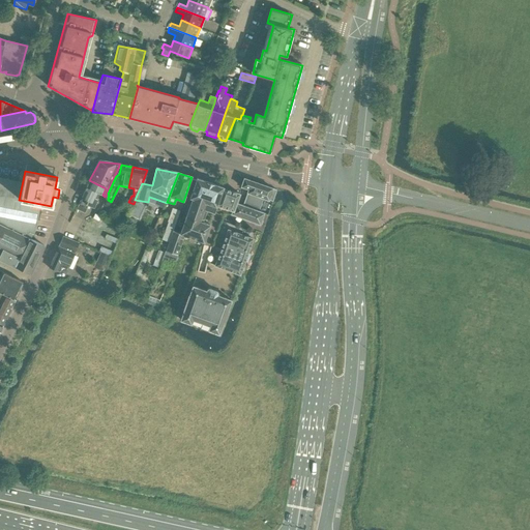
[(0,197),(5,198),(6,199),(8,199),(9,199),(11,199),(13,199),(18,200),(19,200),(22,185),(17,184),(18,181),(0,177),(0,197)]
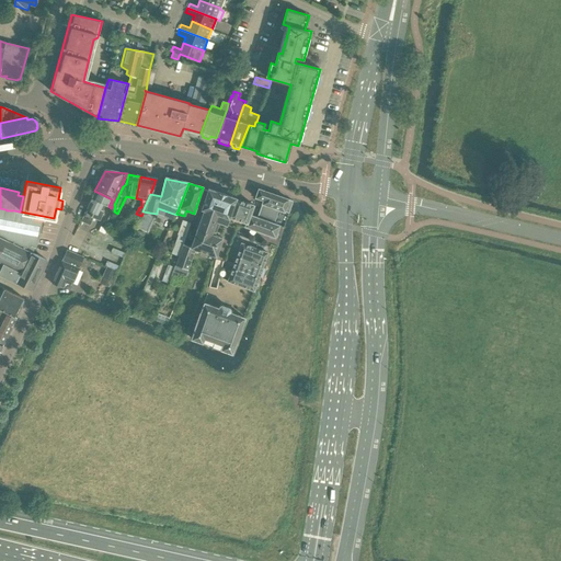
[(221,238),(214,235),(218,222),(226,225),(228,220),(230,214),(235,198),(207,189),(199,209),(202,210),(190,247),(189,249),(194,250),(215,256),(221,238)]
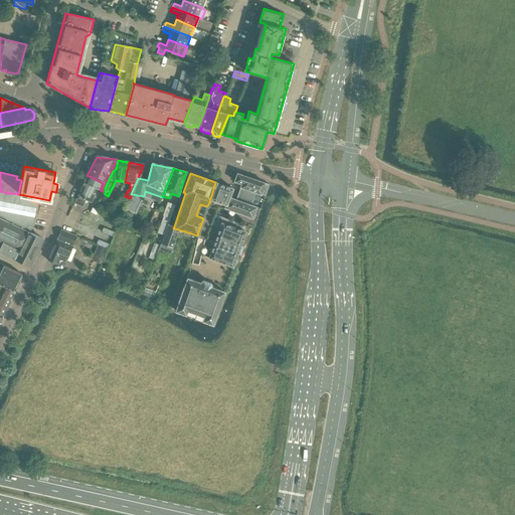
[(240,183),(235,199),(243,201),(251,204),(255,191),(265,195),(269,183),(236,173),(233,181),(240,183)]
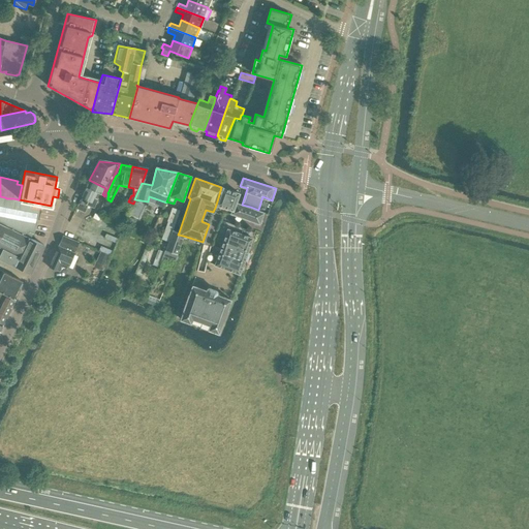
[(105,188),(89,180),(75,209),(84,213),(88,206),(93,208),(97,199),(92,196),(94,191),(102,194),(105,188)]
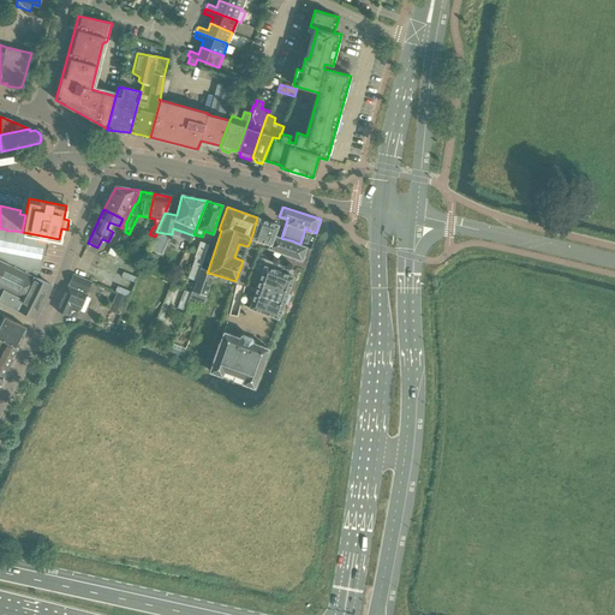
[(257,218),(252,234),(250,242),(269,249),(273,236),(278,225),(276,224),(262,219),(257,218)]
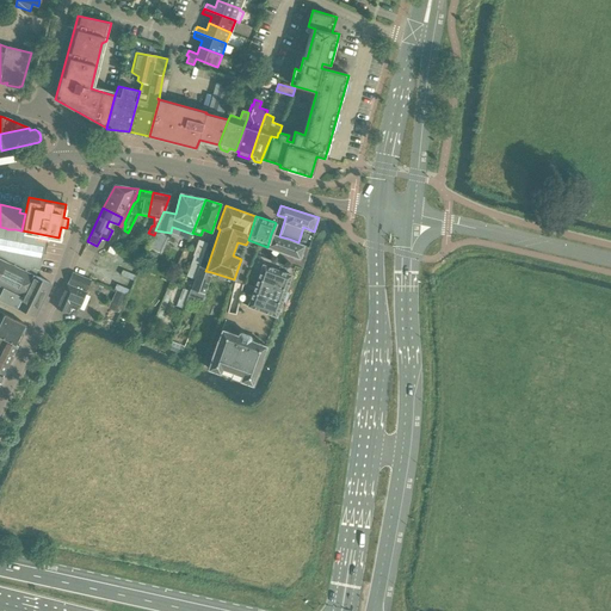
[(0,258),(14,265),(35,276),(42,260),(47,235),(22,230),(20,230),(18,230),(16,229),(13,229),(11,229),(10,229),(7,229),(6,228),(0,227),(0,258)]
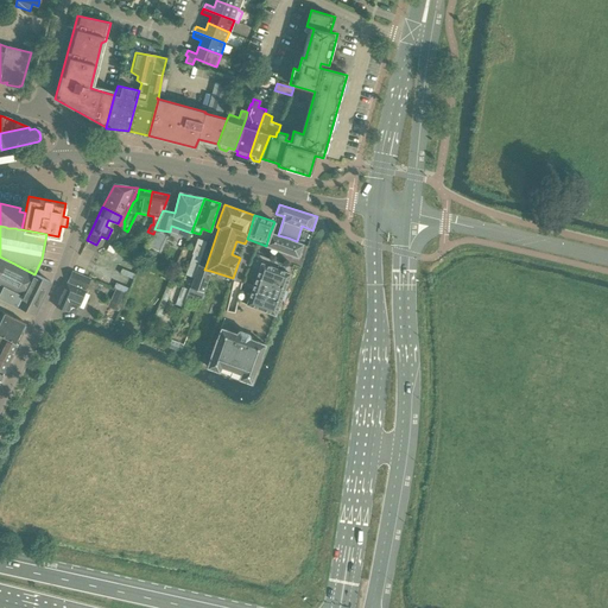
[(278,235),(270,233),(266,246),(298,257),(303,244),(297,241),(287,238),(278,235)]
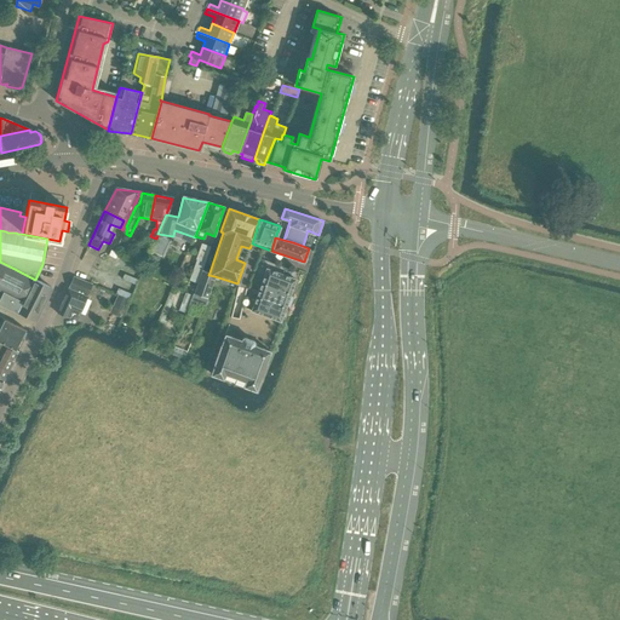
[(196,259),(189,280),(197,283),(202,270),(211,247),(201,244),(195,259),(196,259)]
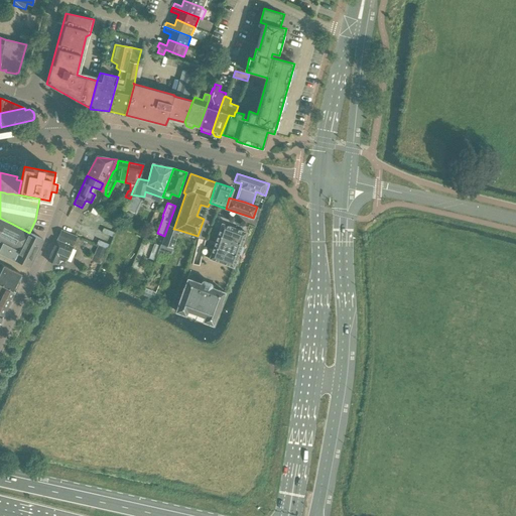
[(0,242),(2,243),(3,243),(12,224),(0,218),(0,242)]
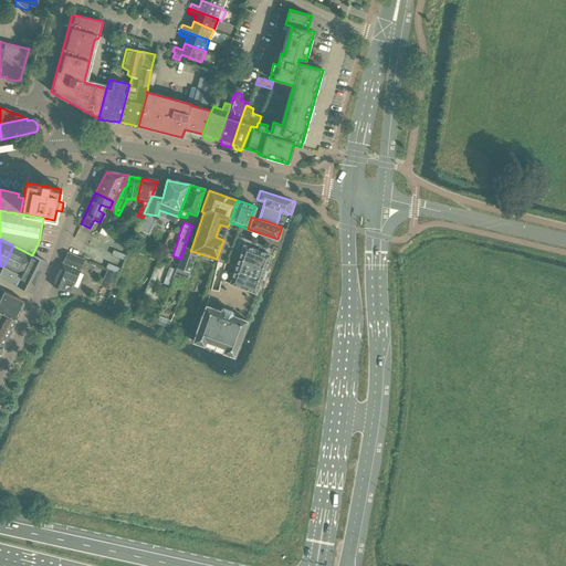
[(2,266),(0,272),(0,276),(31,293),(46,262),(32,255),(13,245),(3,266),(2,266)]
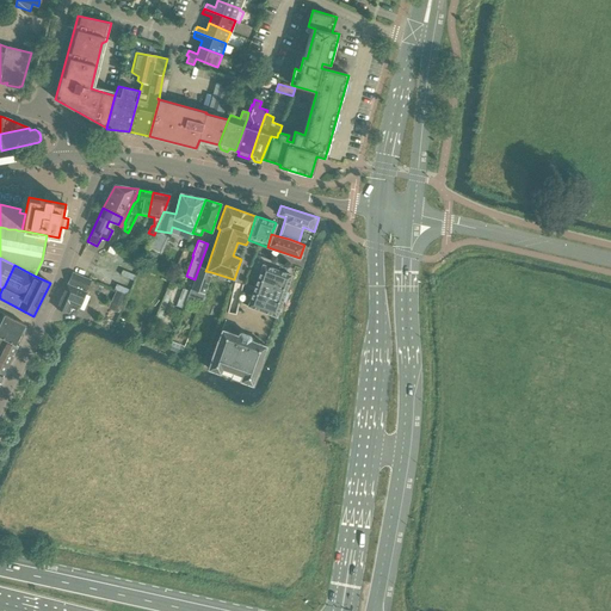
[(263,265),(260,273),(257,284),(285,294),(292,275),(263,265)]
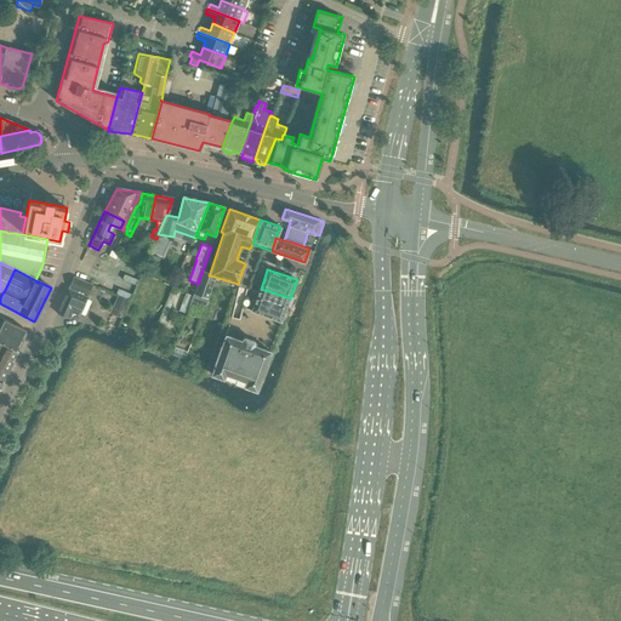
[(193,296),(189,307),(197,309),(199,303),(205,306),(208,298),(215,277),(209,275),(210,273),(203,271),(198,284),(193,296)]
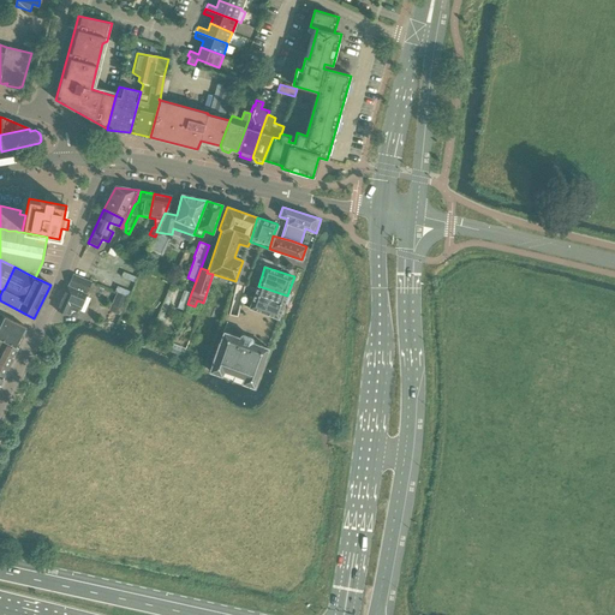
[(91,284),(72,275),(67,284),(87,292),(91,284)]
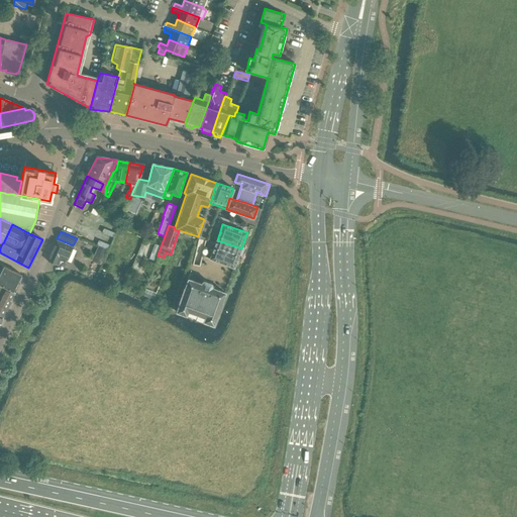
[(56,240),(46,261),(58,266),(66,263),(73,247),(56,240)]
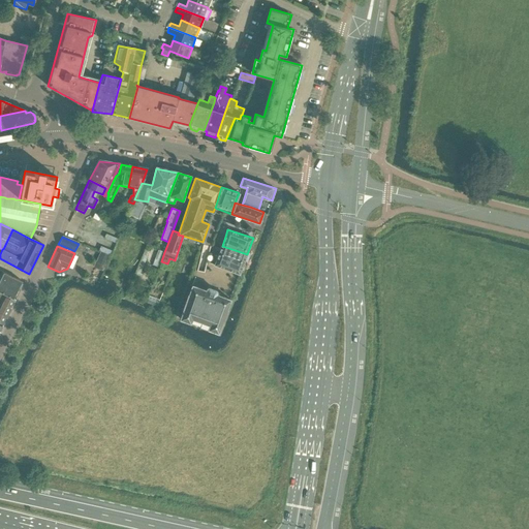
[(247,254),(222,246),(219,255),(244,265),(247,254)]
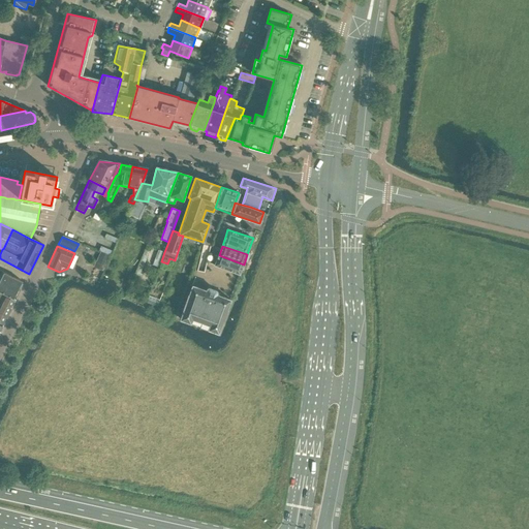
[(146,248),(132,279),(136,281),(138,282),(142,275),(139,274),(150,249),(146,248)]
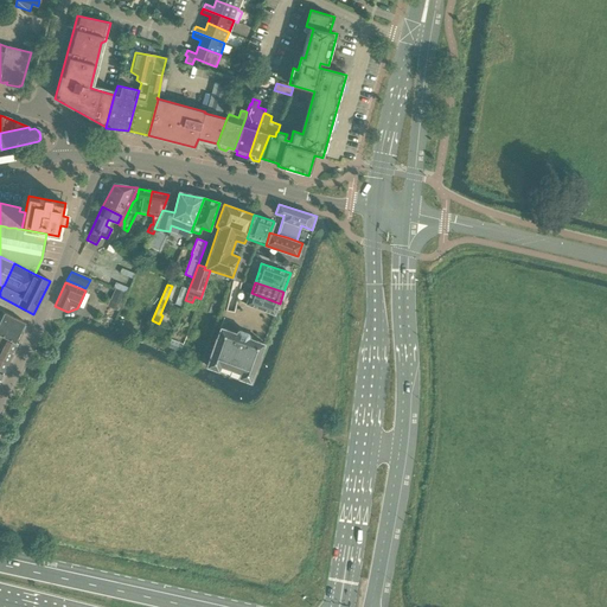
[(181,287),(176,304),(183,307),(185,300),(189,289),(181,287)]
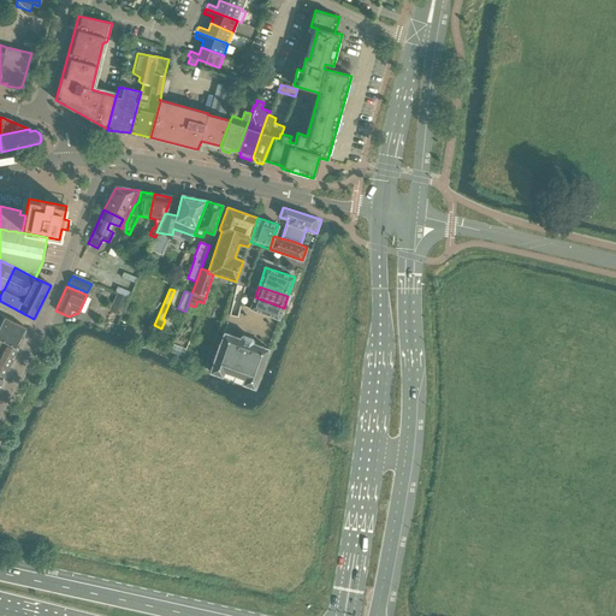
[(122,315),(129,300),(117,294),(110,311),(122,315)]
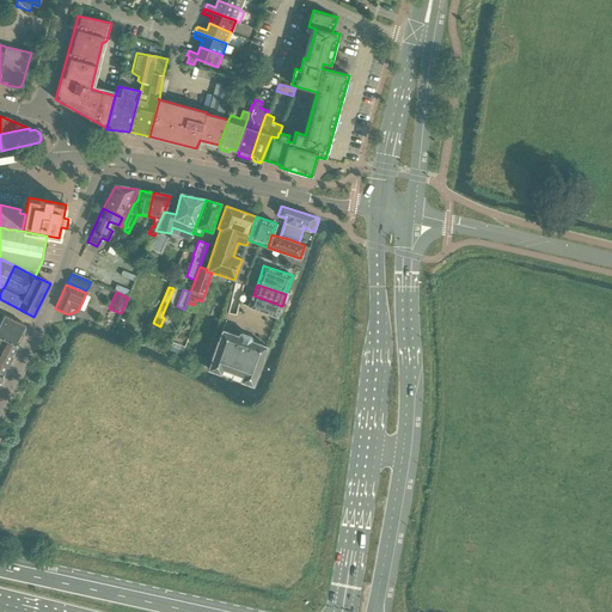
[(282,306),(254,295),(249,307),(279,317),(282,306)]
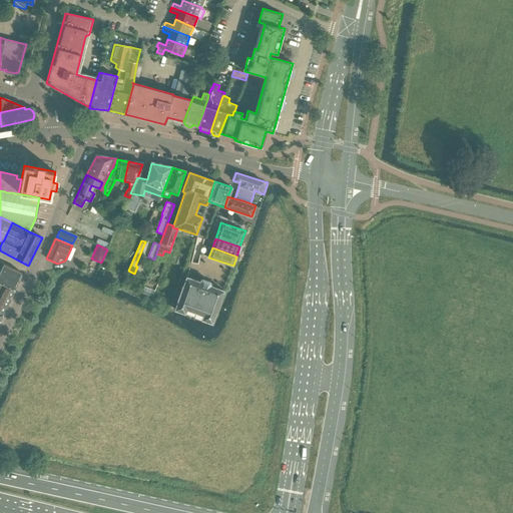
[(0,295),(1,295),(2,291),(5,286),(12,290),(21,273),(2,263),(2,264),(0,267),(0,295)]
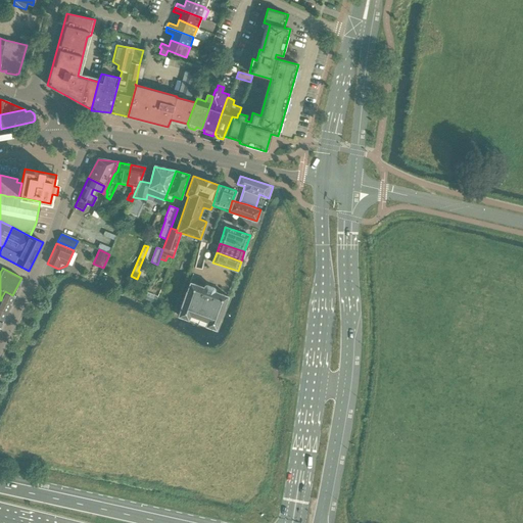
[(181,306),(178,316),(180,316),(185,318),(192,321),(211,327),(216,329),(220,320),(225,305),(228,296),(214,291),(215,289),(214,287),(206,284),(204,285),(203,287),(190,282),(187,291),(186,291),(181,305),(181,306)]
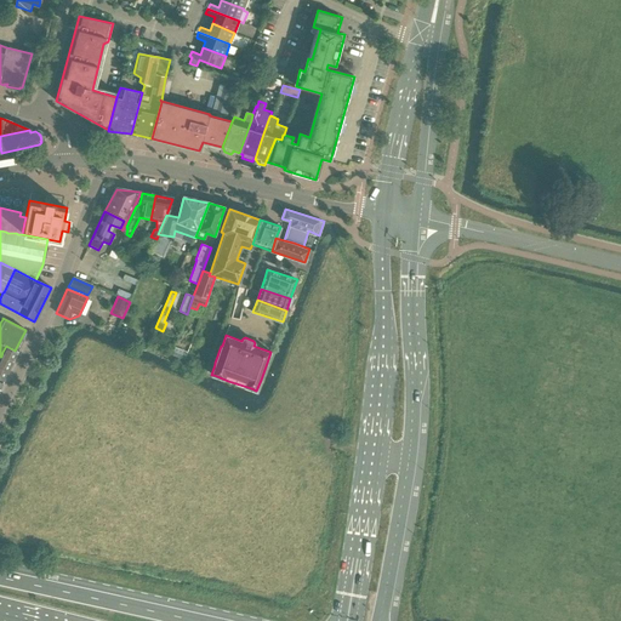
[(6,346),(3,352),(1,357),(13,363),(18,352),(15,351),(6,346)]
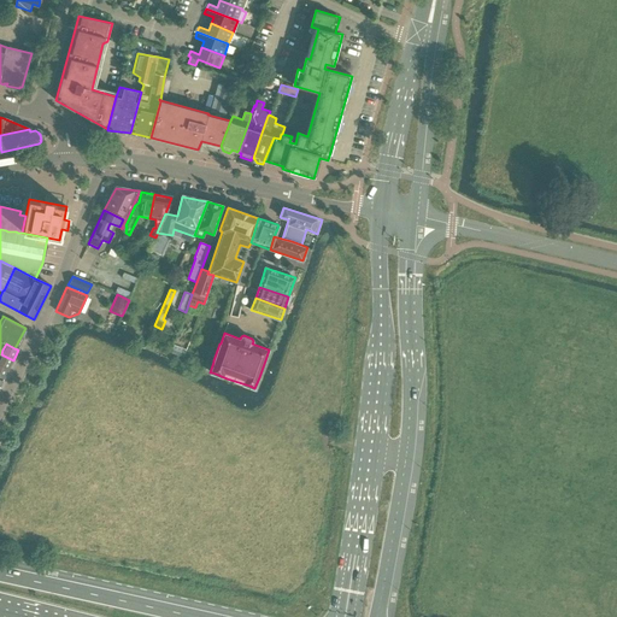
[(172,345),(170,352),(183,358),(186,351),(172,345)]
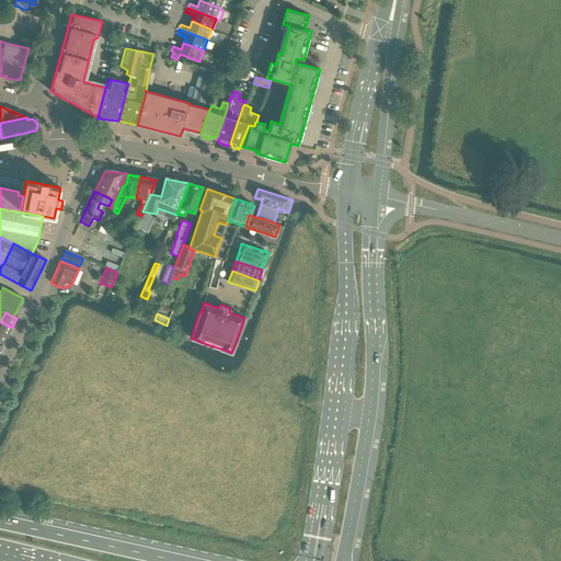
[(1,322),(0,322),(0,332),(8,336),(12,328),(1,322)]
